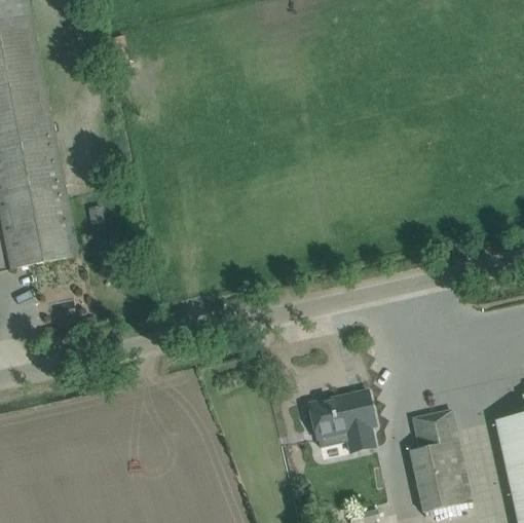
[(76,254),(71,226),(26,0),(0,0),(0,219),(4,239),(9,267),(76,254)]
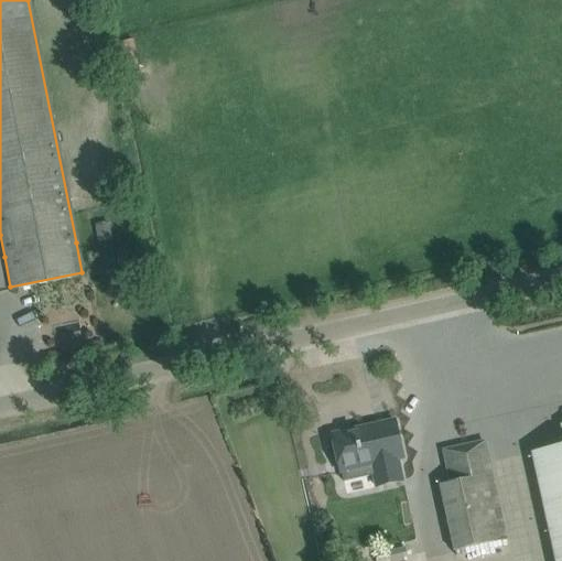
[(106,219),(94,222),(97,239),(110,237),(106,219)]
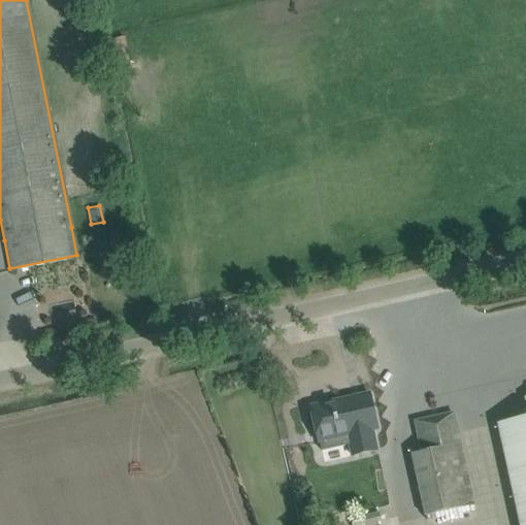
[(525,414),(496,421),(519,524),(525,524),(525,394),(524,395),(525,405),(525,414)]
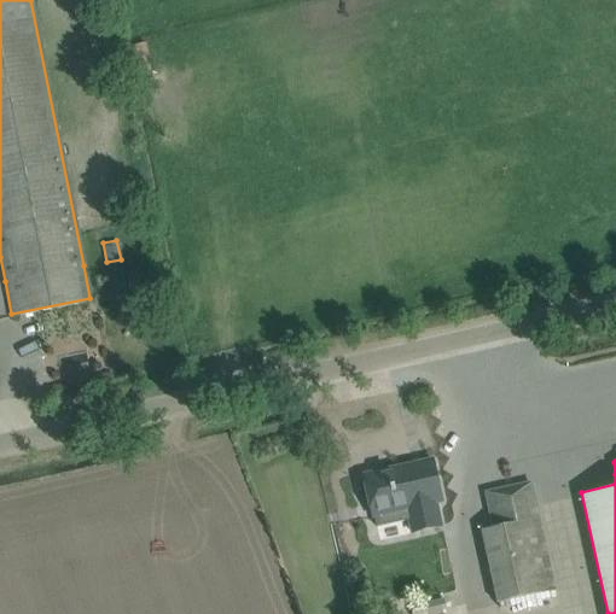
[(367,493),(372,513),(406,506),(412,530),(439,524),(433,498),(428,475),(413,478),(410,463),(362,473),(365,483),(362,484),(365,493),(367,493)]
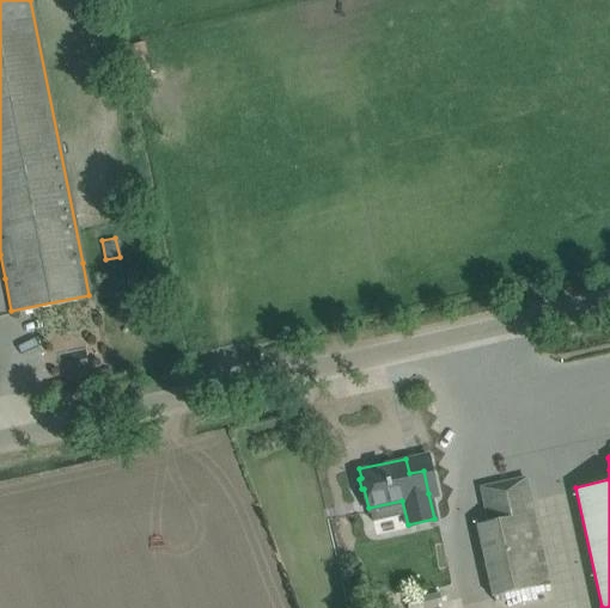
[(475,523),(481,547),(490,595),(547,583),(524,476),(490,483),(482,496),(488,521),(475,523)]
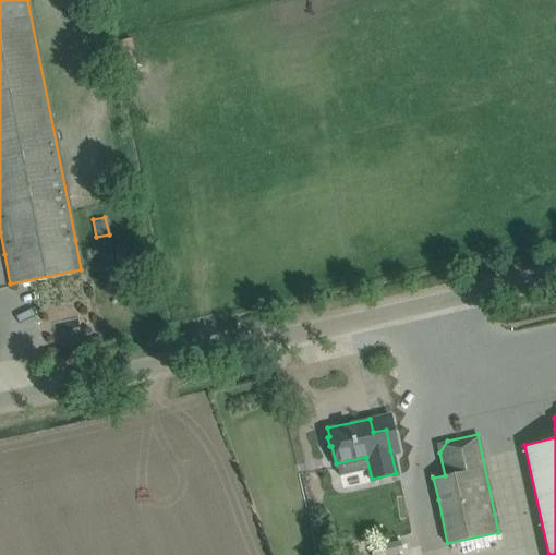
[(369,545),(370,554),(386,554),(401,552),(398,539),(369,545)]
